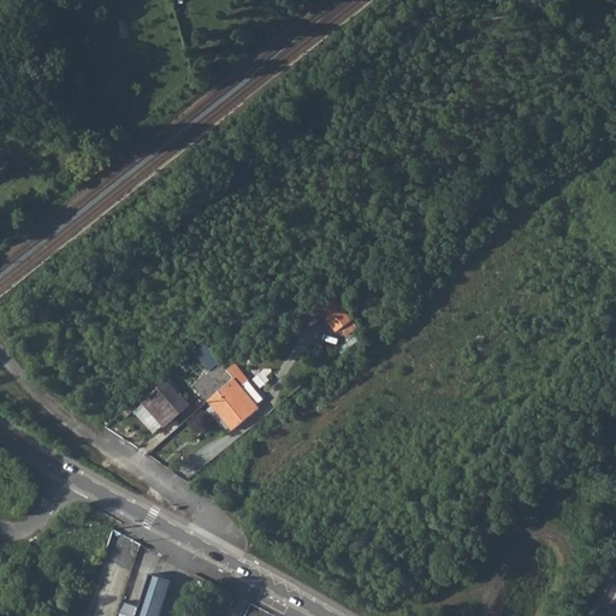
[(333,298),(318,308),(338,331),(351,320),(333,298)]
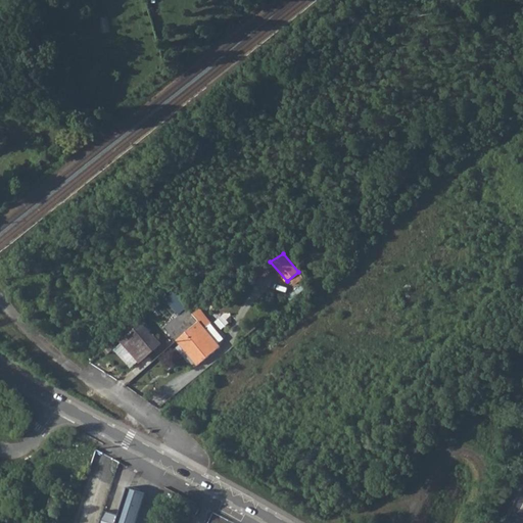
[(174,293),(165,299),(177,313),(185,305),(174,293)]
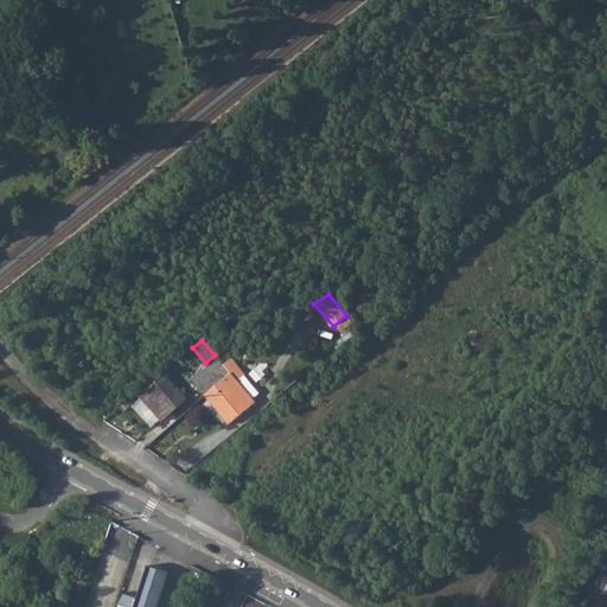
[(216,357),(189,379),(198,389),(205,383),(224,365),(216,357)]
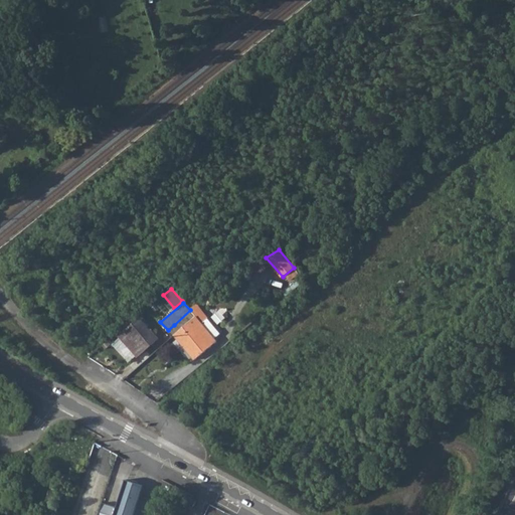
[(179,331),(174,336),(195,359),(216,341),(214,338),(220,333),(207,319),(206,320),(194,306),(190,310),(196,317),(179,331)]
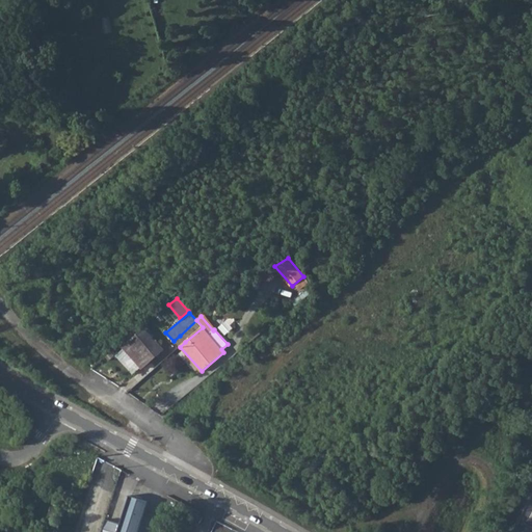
[(196,320),(180,336),(185,342),(203,327),(196,320)]
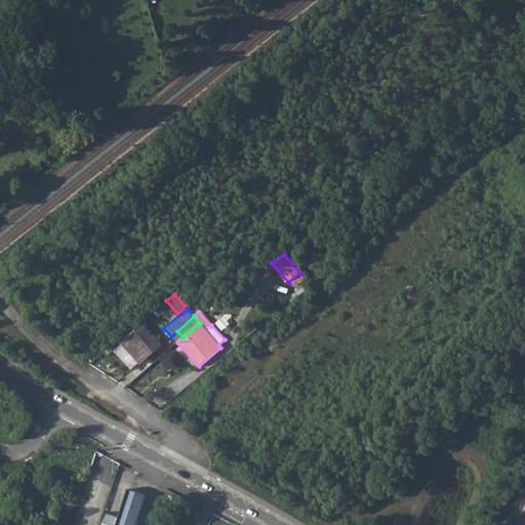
[(121,342),(139,365),(158,349),(152,340),(154,338),(142,325),(121,342)]
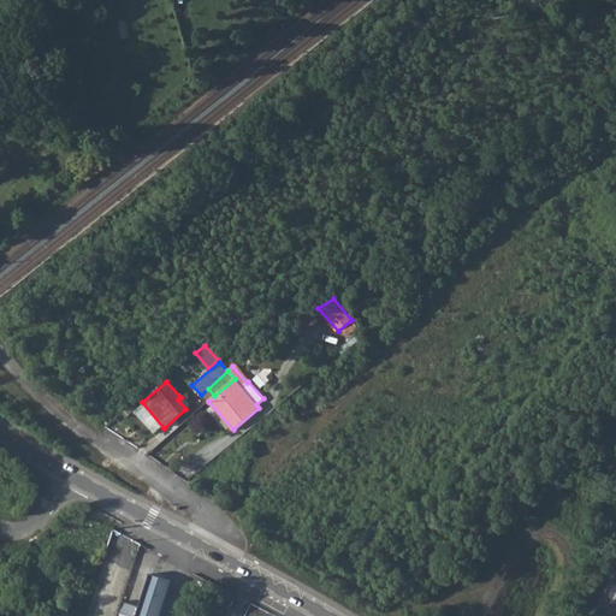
[(185,409),(164,428),(170,434),(191,416),(185,409)]
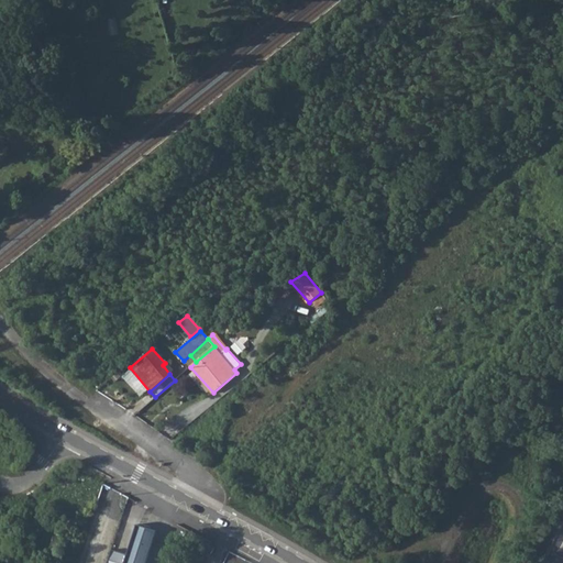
[(123,562),(145,562),(156,532),(136,526),(127,554),(123,562)]
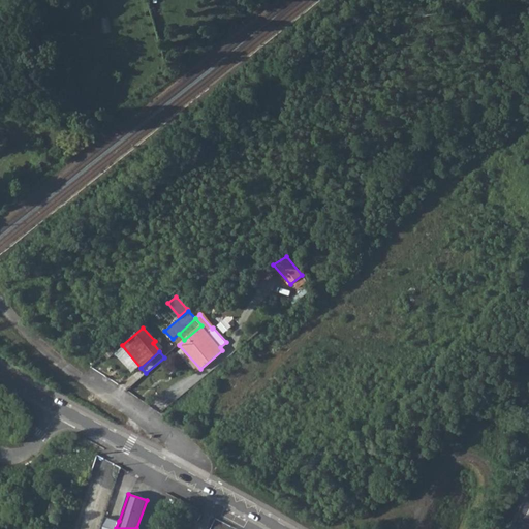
[(52,501),(47,516),(55,519),(60,503),(52,501)]
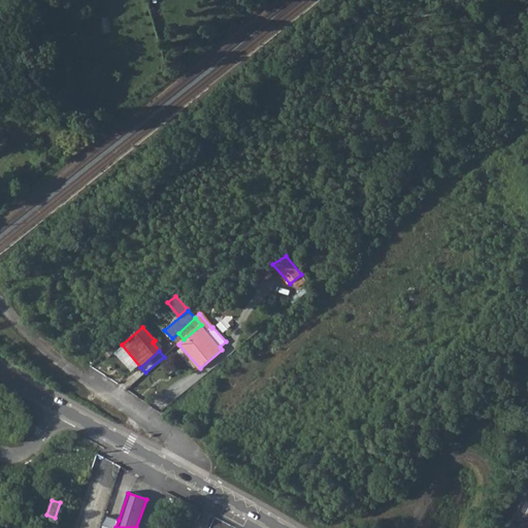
[(194,509),(188,519),(195,523),(201,514),(194,509)]
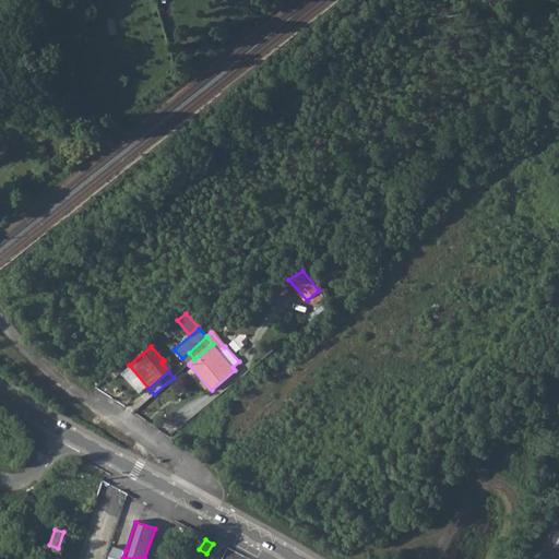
[(122,558),(126,550),(109,544),(106,551),(104,558),(122,558)]
